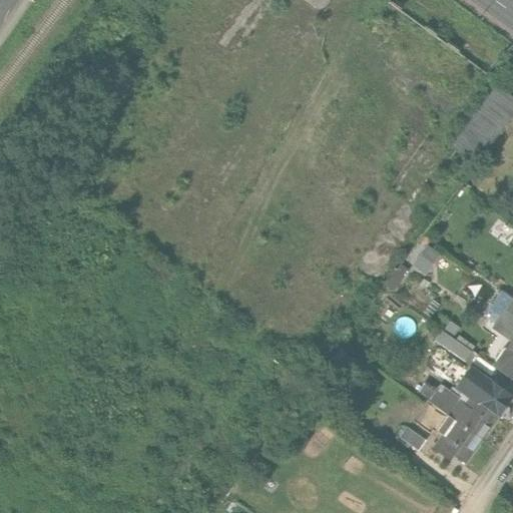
[(448,144),(454,149),(472,163),(512,113),(512,111),(512,83),(511,87),(500,78),(448,144)]
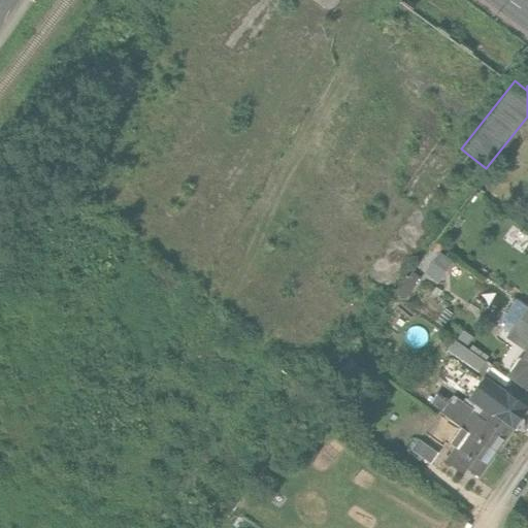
[(442,251),(429,271),(442,281),(456,260),(442,251)]
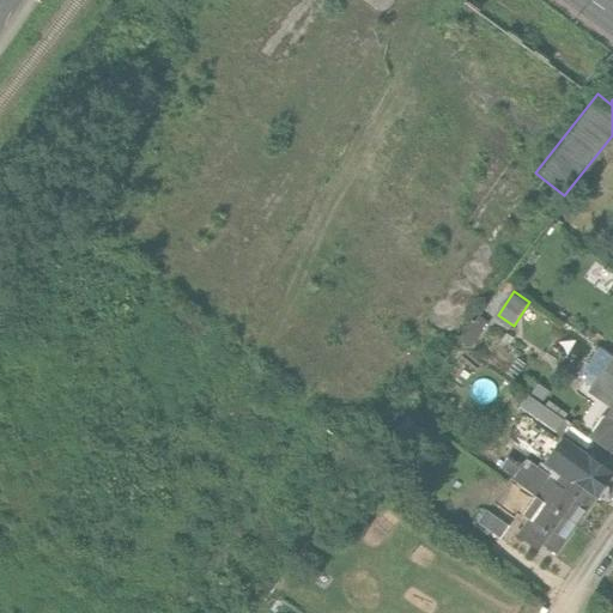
[(608,407),(602,416),(612,423),(612,356),(586,392),(608,407)]
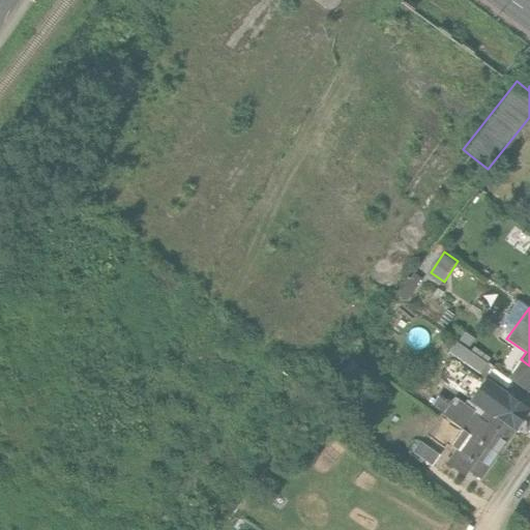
[(460,343),(454,353),(487,370),(493,359),(460,343)]
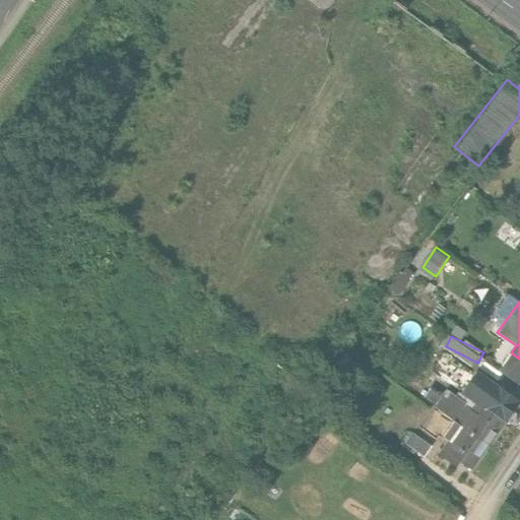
[(519,359),(511,352),(498,371),(502,374),(519,386),(519,359)]
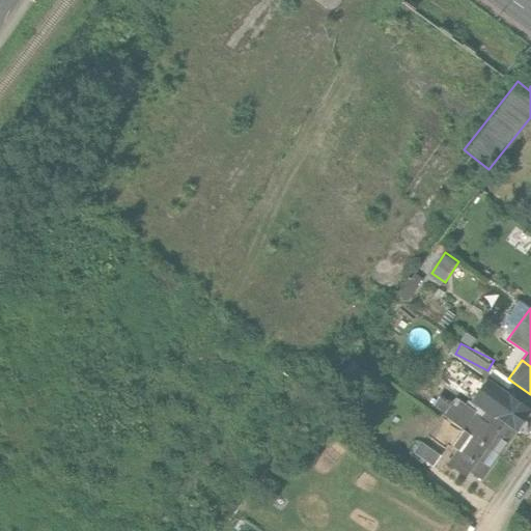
[(428,407),(460,428),(497,454),(513,431),(483,410),(479,416),(452,397),(455,392),(440,382),(432,391),(438,394),(428,407)]
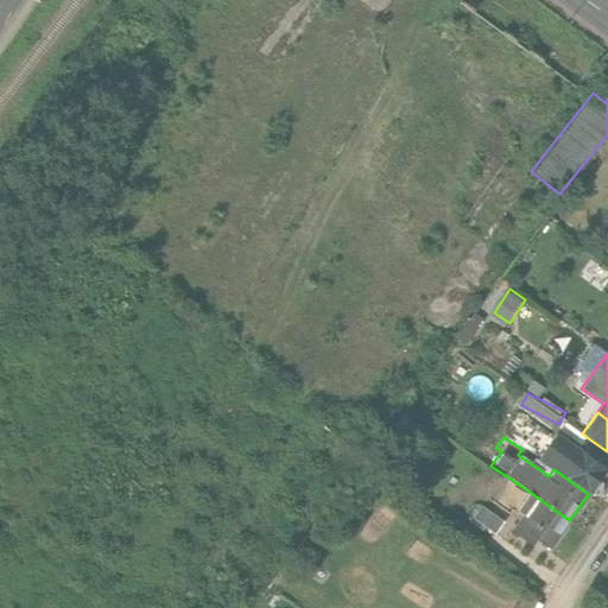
[(603,469),(607,462),(607,451),(587,437),(577,450),(603,469)]
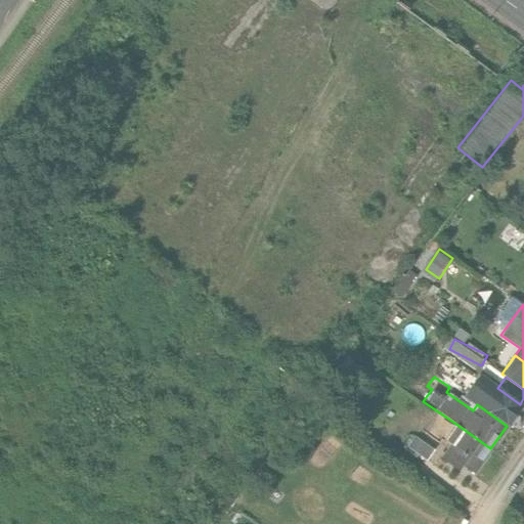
[(472,474),(490,448),(454,423),(443,438),(449,443),(439,457),(456,470),(460,466),(472,474)]
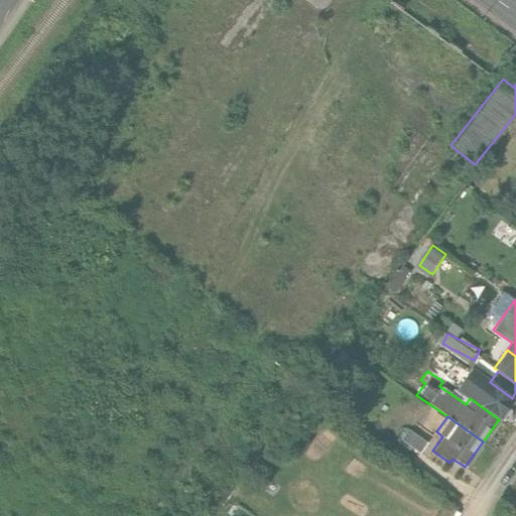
[(425,443),(408,431),(401,440),(418,454),(425,443)]
